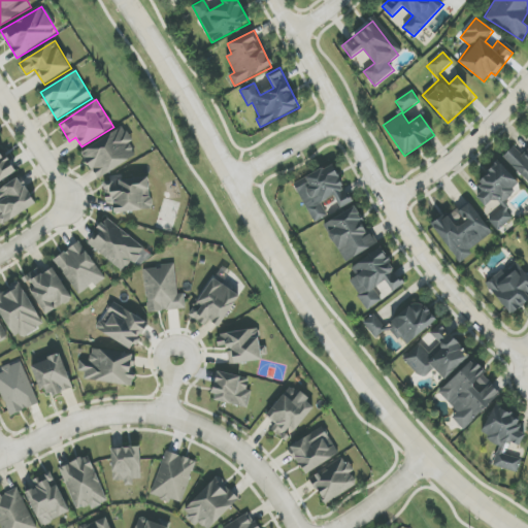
[(133,141),(124,126),(81,153),(98,179),(136,155),(130,144),(133,141)]
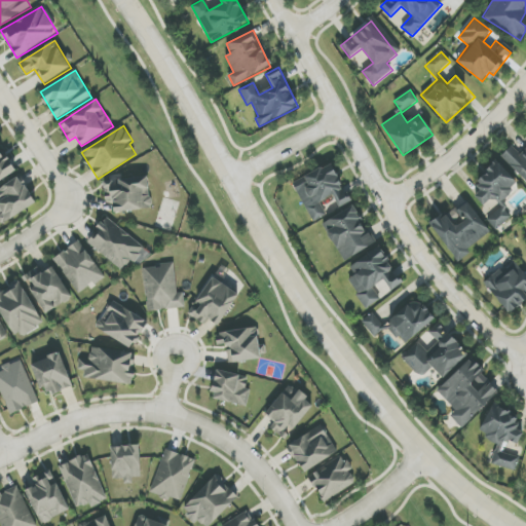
[(0,147),(0,181),(15,172),(0,148),(0,147)]
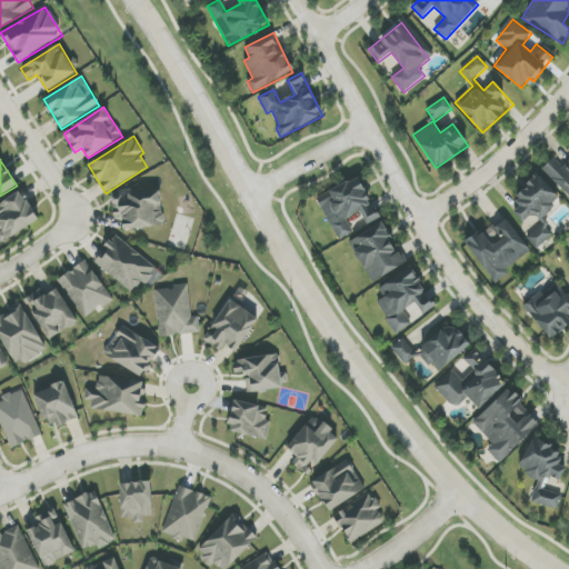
[(537,249),(553,235),(540,218),(561,200),(539,175),(513,196),(521,206),(513,212),(522,222),(532,213),(541,225),(527,237),(537,249)]
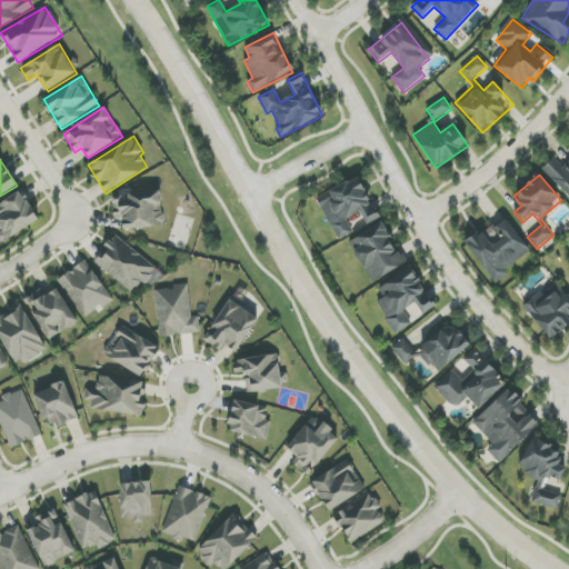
[(338,241),(353,233),(346,219),(360,212),(367,225),(379,219),(358,177),(317,198),(338,241)]
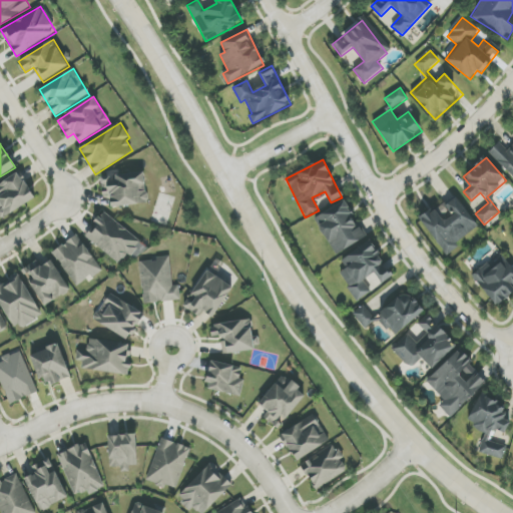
[(0,183),(0,214),(3,218),(35,198),(18,172),(0,183)]
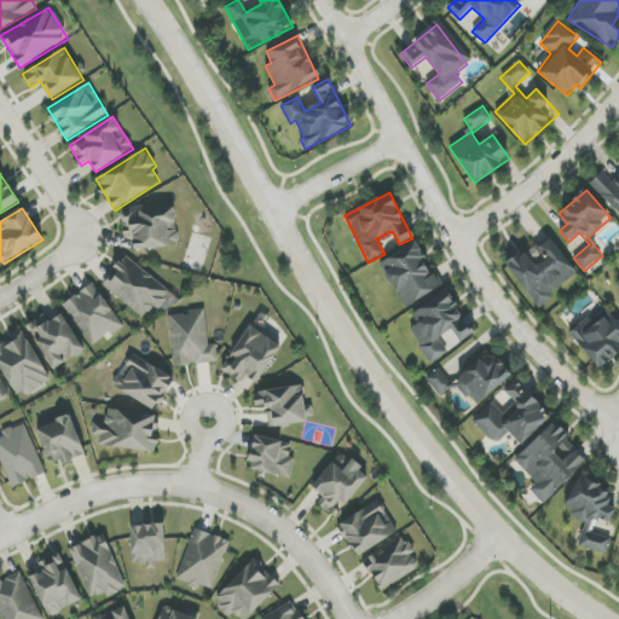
[(139,212),(139,214),(122,217),(125,236),(133,236),(134,250),(178,246),(174,208),(139,212)]
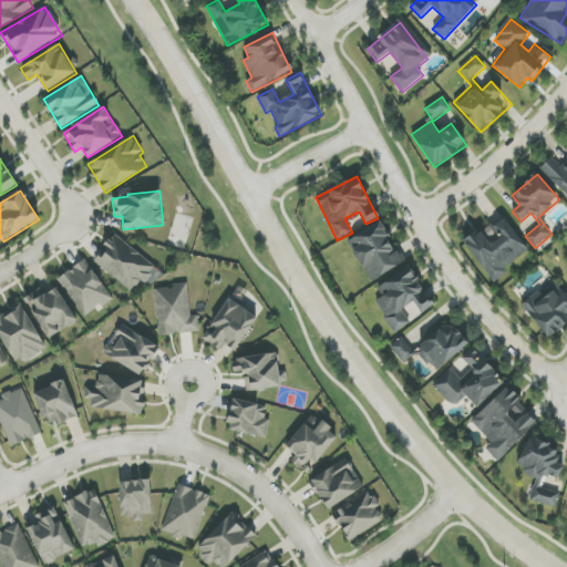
[(464,243),(492,280),(529,253),(503,215),(464,243)]
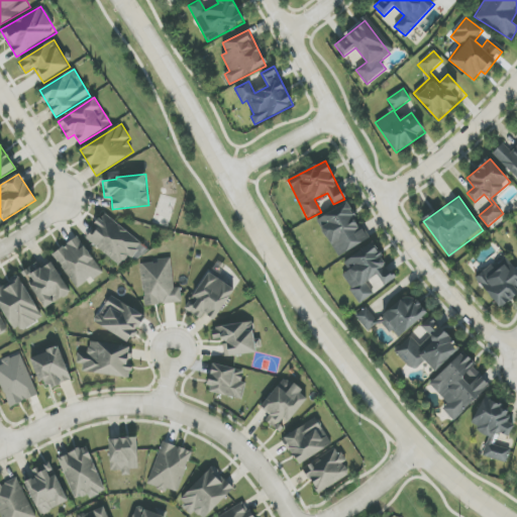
[(317,218),(336,256),(368,241),(355,216),(348,203),(317,218)]
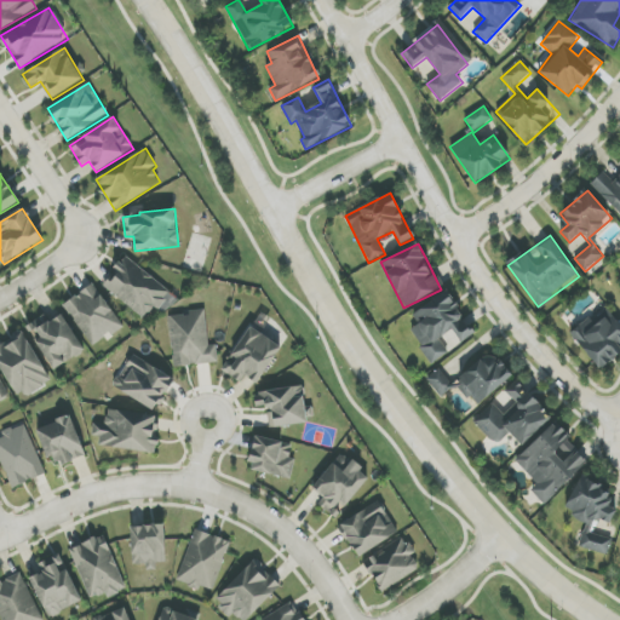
[(102,286),(147,321),(170,292),(126,257),(102,286)]
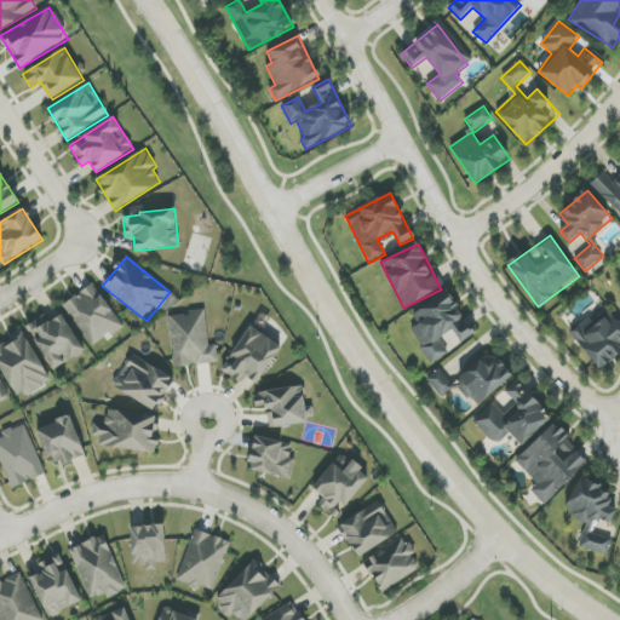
[(64,304),(95,346),(124,326),(93,283),(64,304)]
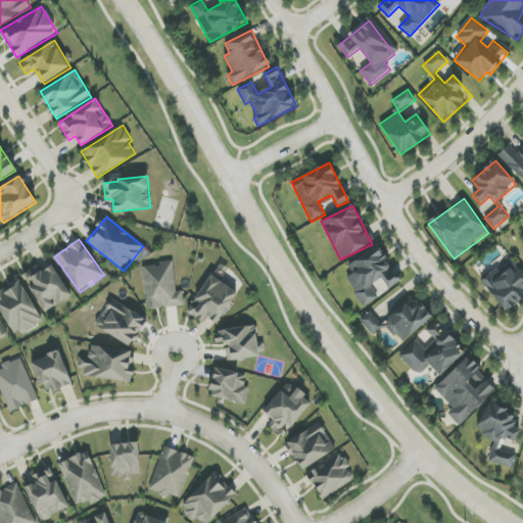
[(347,266),(353,274),(345,279),(365,307),(379,298),(371,286),(382,278),(389,290),(400,282),(377,246),(347,266)]
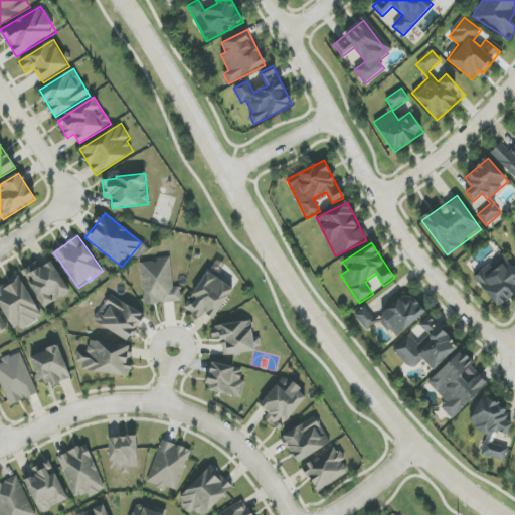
[(181,302),(180,287),(173,287),(171,258),(157,259),(157,262),(141,263),(144,305),(181,302)]
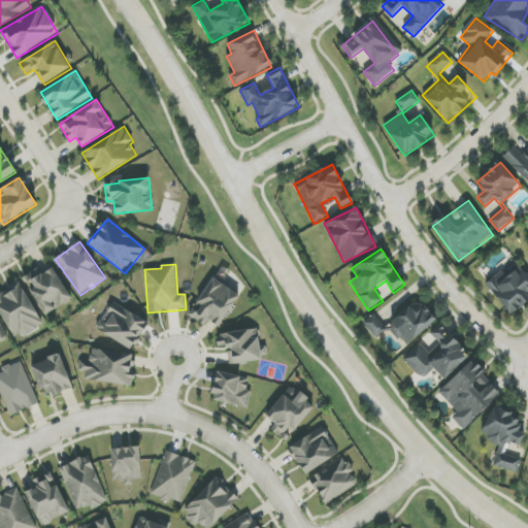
[(512,316),(527,300),(527,298),(526,296),(527,294),(527,277),(517,264),(505,274),(502,270),(485,285),(512,316)]
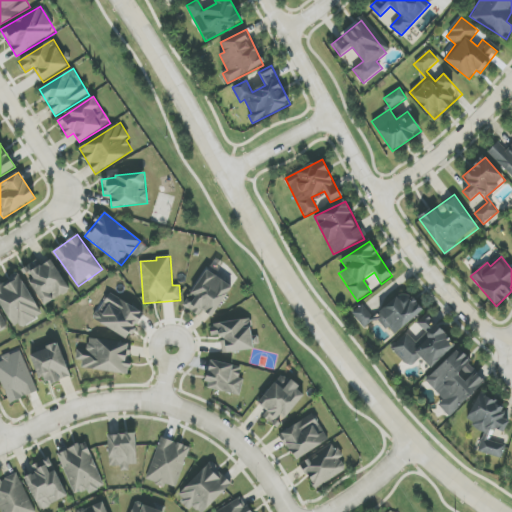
[(35,262),(26,267),(32,279),(29,281),(44,306),(70,290),(52,260),(38,268),(35,262)]
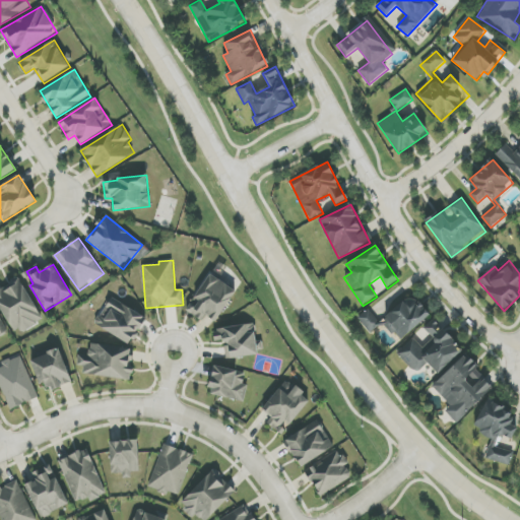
[(186,311),(202,321),(205,315),(215,322),(237,291),(210,274),(186,311)]
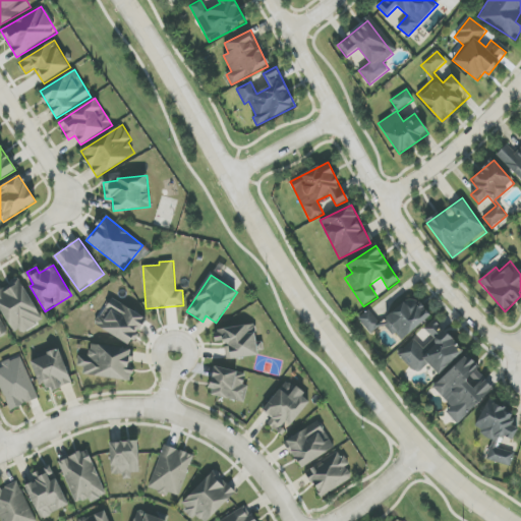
[(42,322),(20,279),(0,289),(0,306),(14,336),(42,322)]
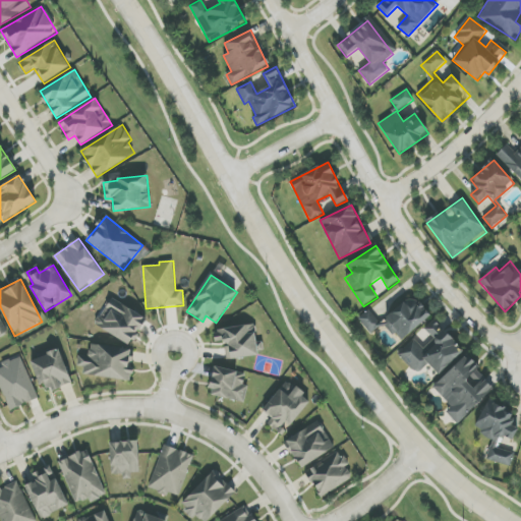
[(400,342),(431,316),(414,296),(380,324),(368,310),(358,319),(371,335),(385,324),(400,342)]
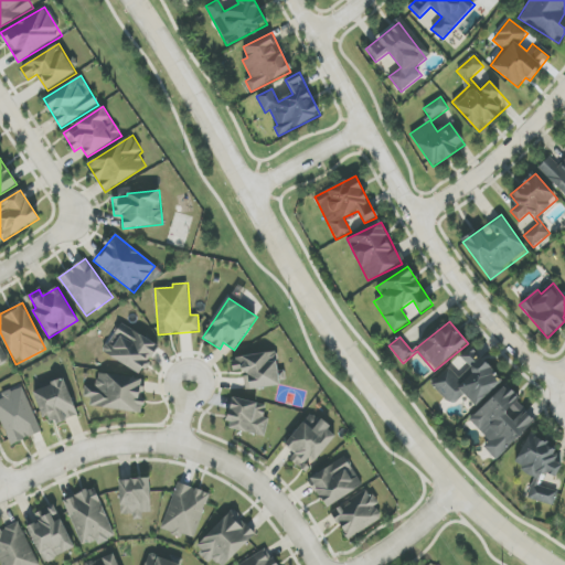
[(159,344),(119,323),(104,354),(144,374),(159,344)]
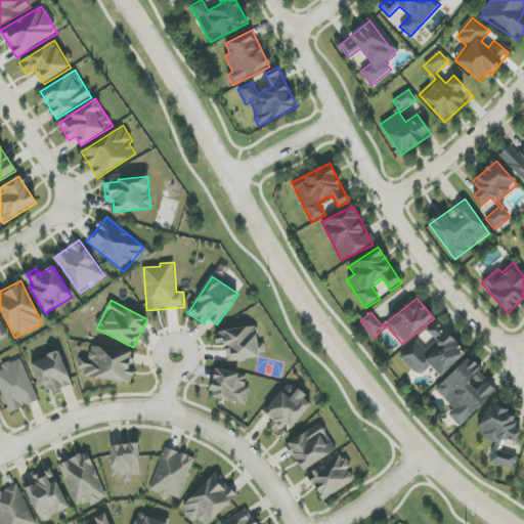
[(0,339),(8,335),(0,319),(0,339)]
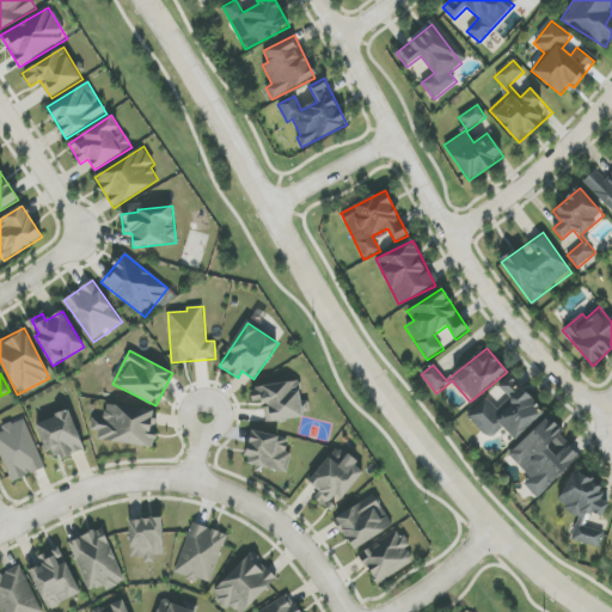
[(487,398),(467,416),(489,440),(503,427),(515,440),(544,412),(510,375),(499,386),(509,398),(497,410),(487,398)]
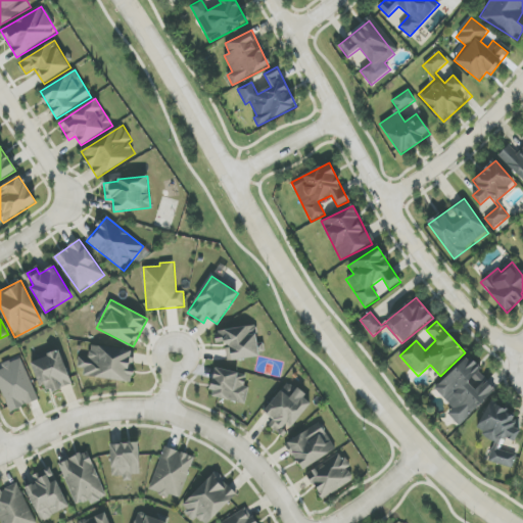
[(217,344),(226,343),(228,361),(258,358),(255,327),(215,331),(217,344)]
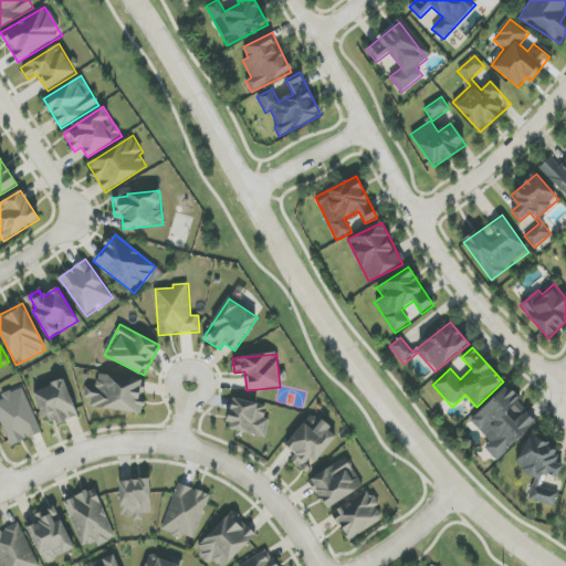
[(140,402),(143,379),(98,375),(97,387),(85,386),(84,397),(92,398),(91,408),(143,412),(144,402),(140,402)]
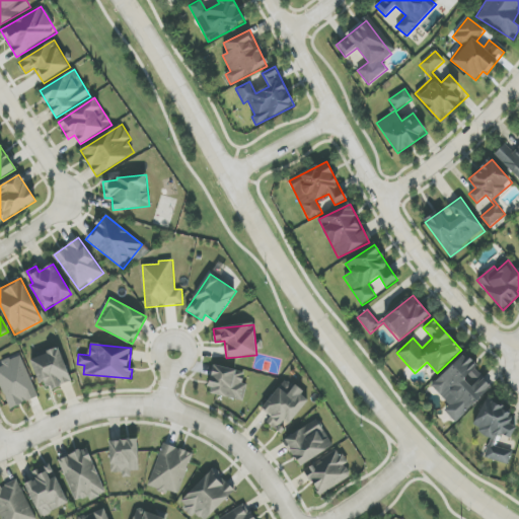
[(60,349),(30,359),(40,385),(47,382),(50,390),(72,382),(60,349)]
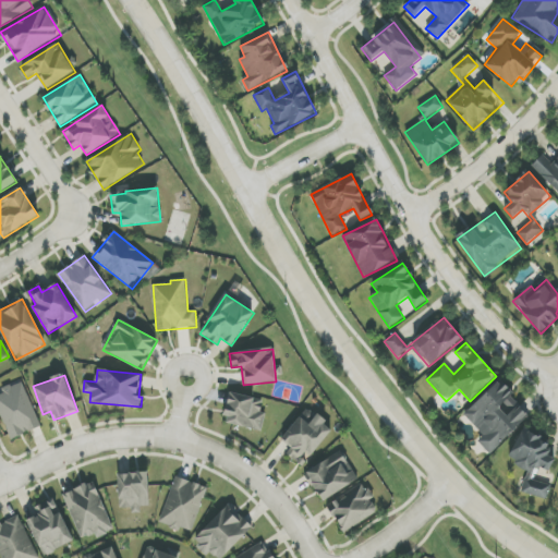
[(0,414),(11,440),(41,427),(22,380),(1,389),(3,393),(0,395),(0,414)]
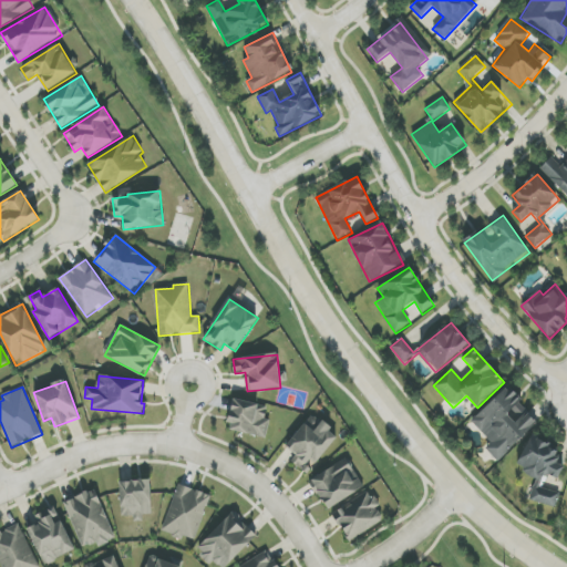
[(471,422),(492,443),(485,449),(497,462),(539,421),(506,388),(471,422)]
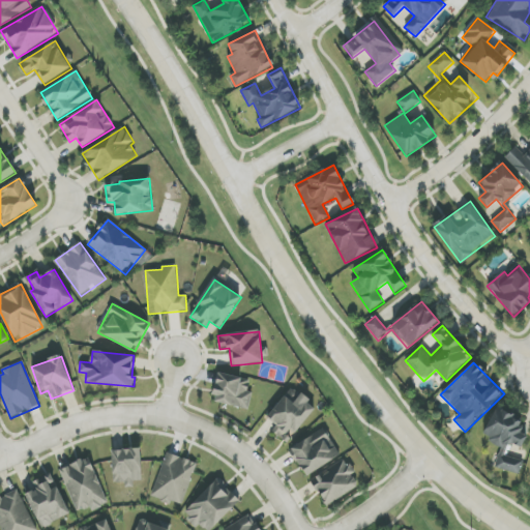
[(249,381),(221,372),(212,400),(248,411),(254,392),(247,390),(249,381)]
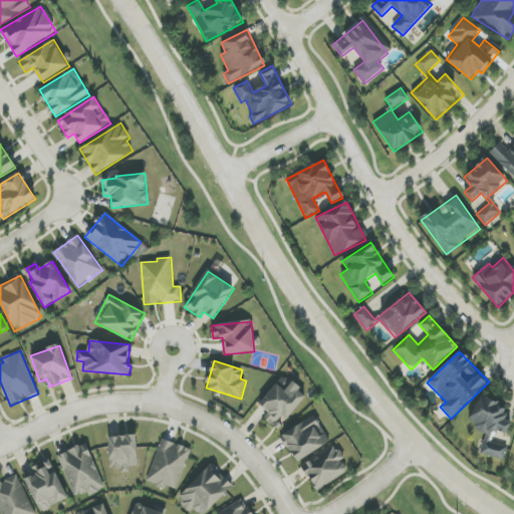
[(480,454),(504,460),(507,448),(493,444),(496,431),(505,434),(512,407),(479,398),(470,430),(486,434),(480,454)]
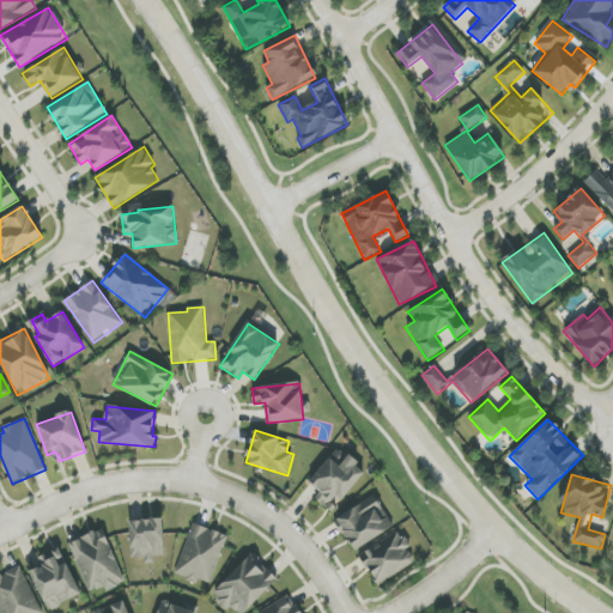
[(394,529),(376,497),(335,519),(352,551),(394,529)]
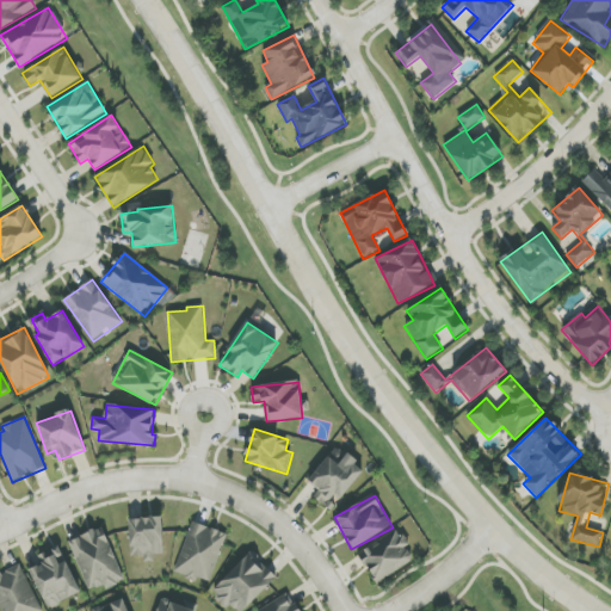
[(162,518),(129,518),(130,560),(154,559),(154,555),(164,555),(162,518)]
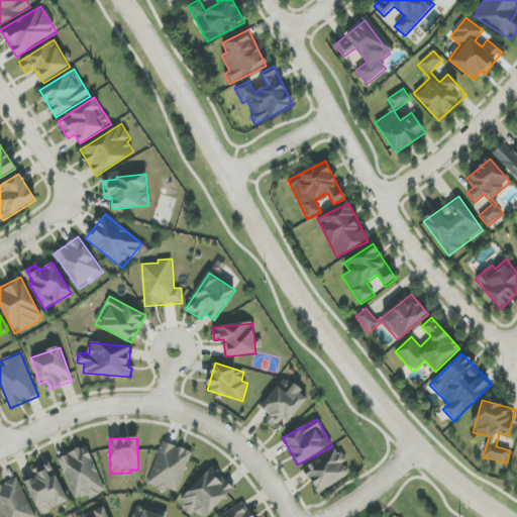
[(147,485),(166,491),(167,489),(178,493),(192,452),(163,442),(147,485)]
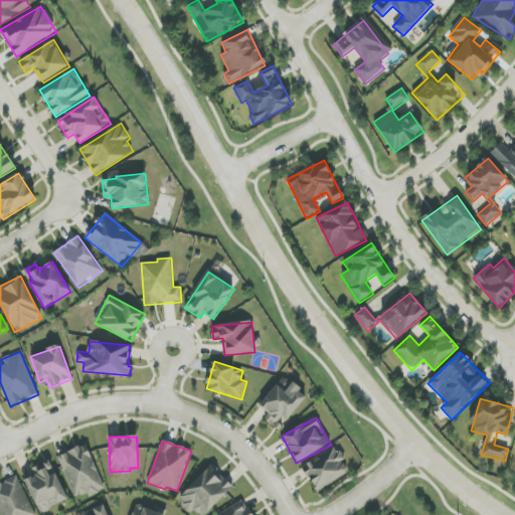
[(58,456),(75,500),(105,488),(88,445),(58,456)]
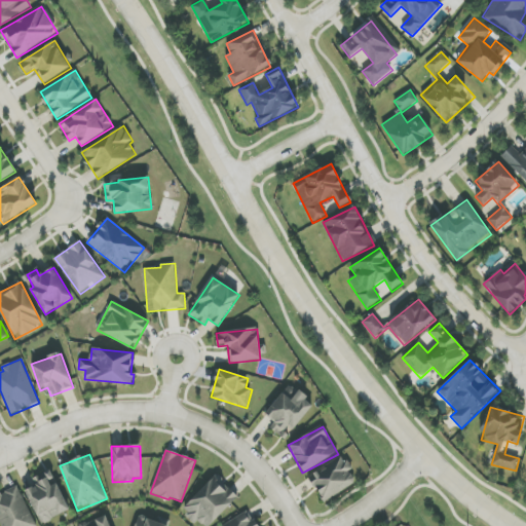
[(357,484),(349,471),(351,471),(343,456),(308,475),(323,502),(357,484)]
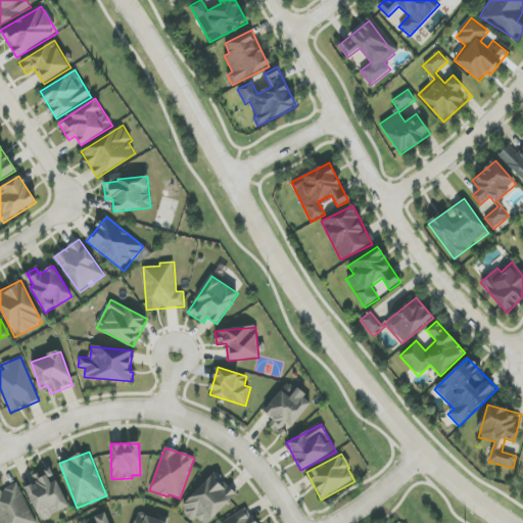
[(26,488),(42,521),(70,508),(51,467),(35,475),(39,482),(26,488)]
